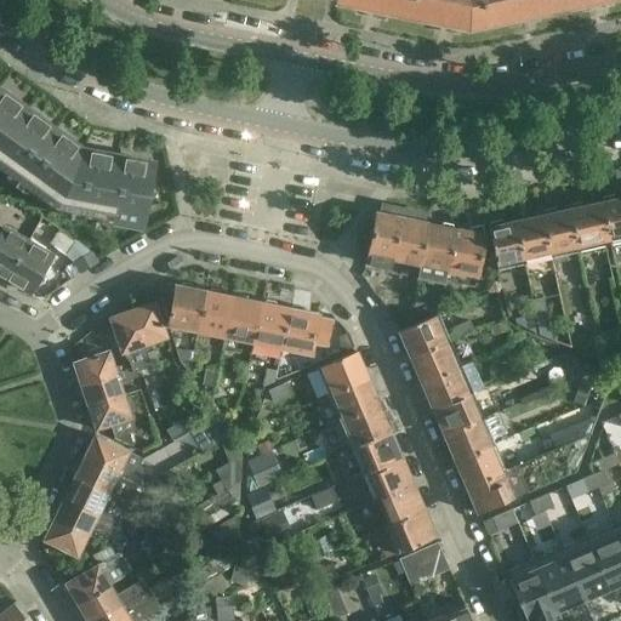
[(336,0),(336,3),(365,9),(365,10),(379,13),(379,11),(409,17),(411,0),(336,0)]
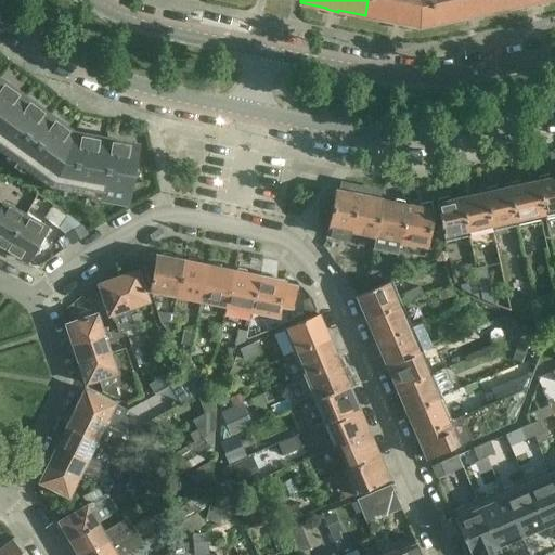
[(435,22),(429,0),(368,0),(365,15),(391,21),(391,22),(403,24),(403,23),(418,25),(435,22)]
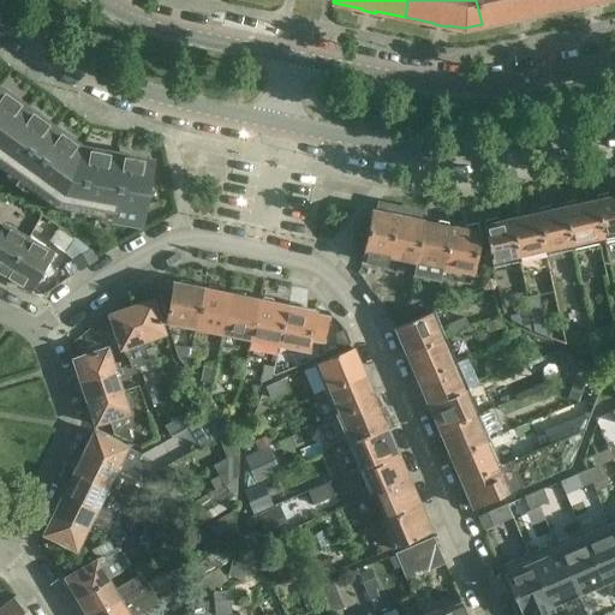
[(551,0),(476,0),(482,24),(512,18),(512,19),(525,17),(525,16),(554,9),(551,0)]
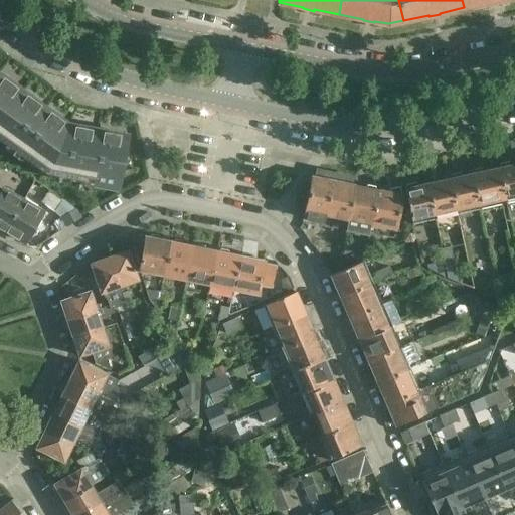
[(124,152),(127,136),(68,125),(0,74),(0,141),(13,151),(11,154),(12,154),(14,152),(46,175),(58,177),(57,181),(58,181),(59,177),(117,188),(122,160),(124,161),(126,153),(124,152)]
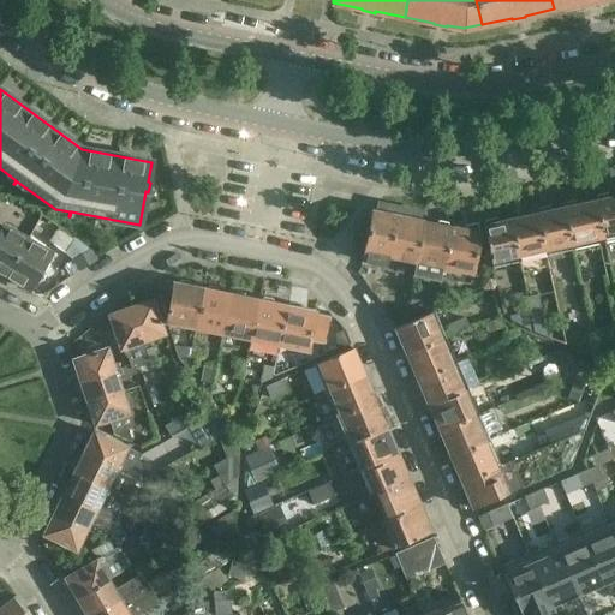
[(603,243),(614,240),(614,195),(608,197),(608,193),(596,196),(597,201),(593,201),(603,243)]
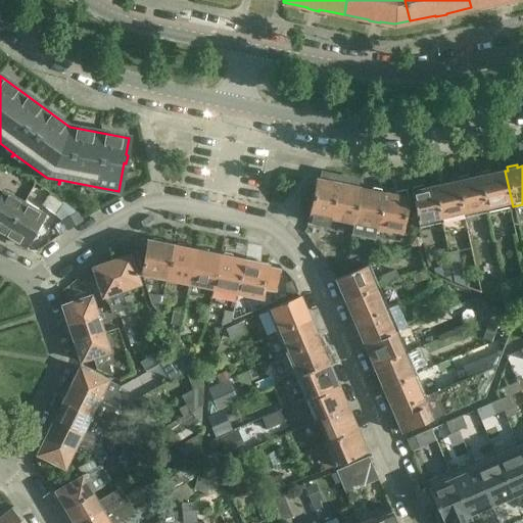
[(485,212),(509,207),(513,206),(505,171),(490,175),(489,171),(479,173),(480,177),(477,177),(482,197),(485,212)]
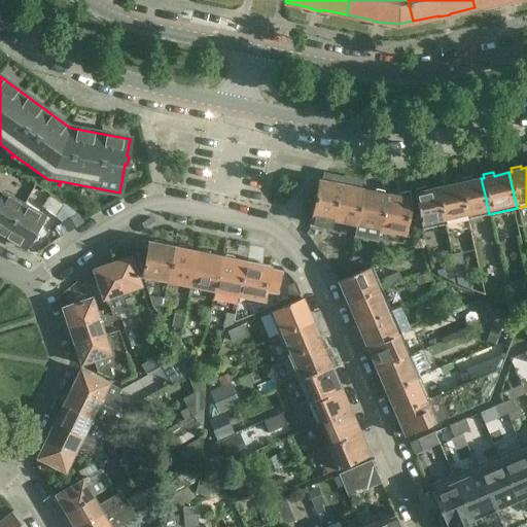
[(361,184),(322,177),(321,181),(318,180),(316,192),(311,191),(305,199),(304,201),(303,206),(306,216),(311,218),(310,224),(330,229),(331,221),(355,225),(362,189),(361,189),(361,184)]
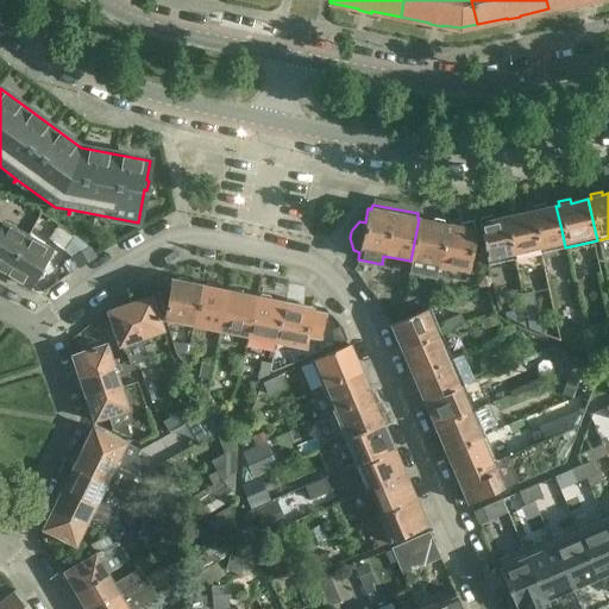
[(540,253),(565,248),(562,230),(556,206),(545,208),(544,205),(532,207),(533,211),(529,212),(534,230),(540,253)]
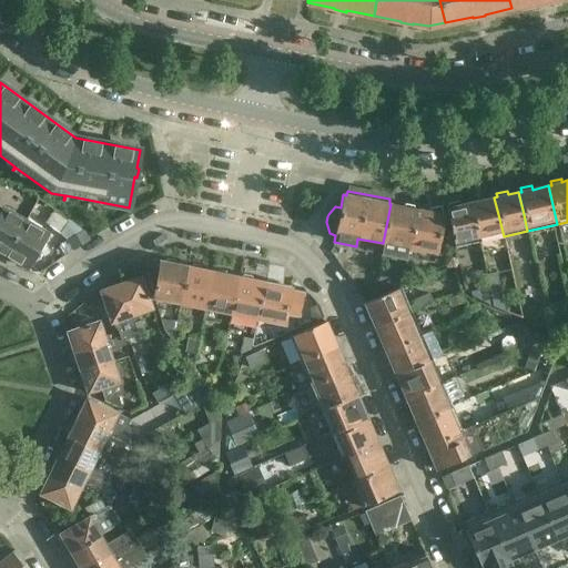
[(478,242),(504,236),(498,214),(494,198),(484,200),(483,196),(470,199),(472,203),(469,203),(473,214),(478,242)]
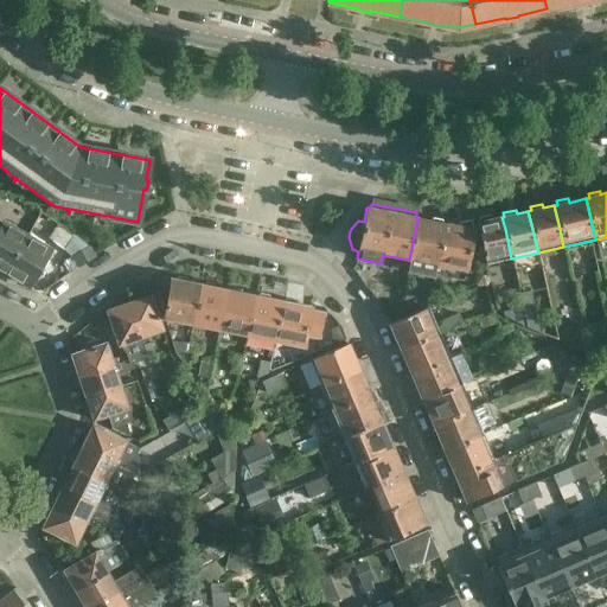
[(475,223),(485,264),(511,259),(505,229),(502,217),(491,219),(490,216),(478,218),(478,222),(475,223)]
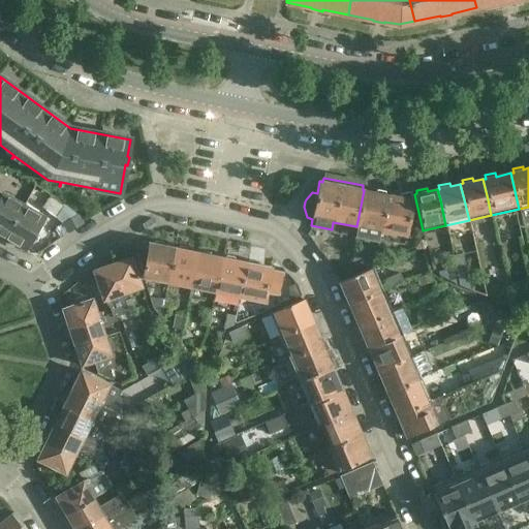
[(356,226),(380,231),(387,199),(390,195),(386,194),(385,191),(377,190),(374,192),(364,190),(356,226)]
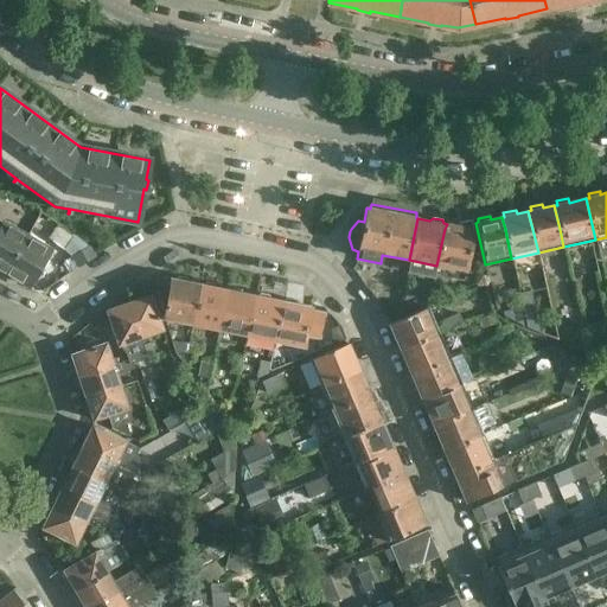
[(436,266),(465,272),(474,230),(472,230),(472,229),(470,219),(460,223),(458,227),(447,224),(445,229),(436,266)]
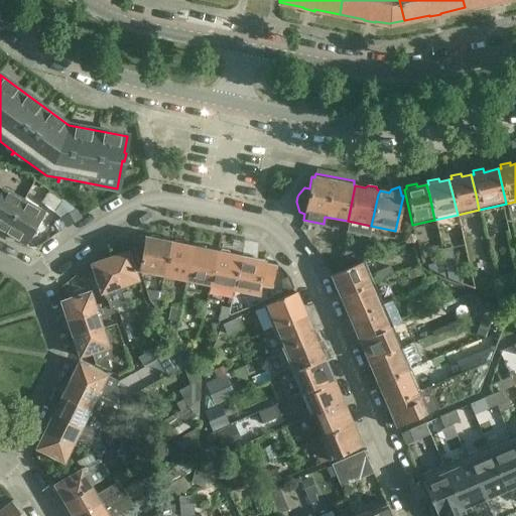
[(0,195),(0,229),(5,232),(22,202),(3,190),(0,195)]
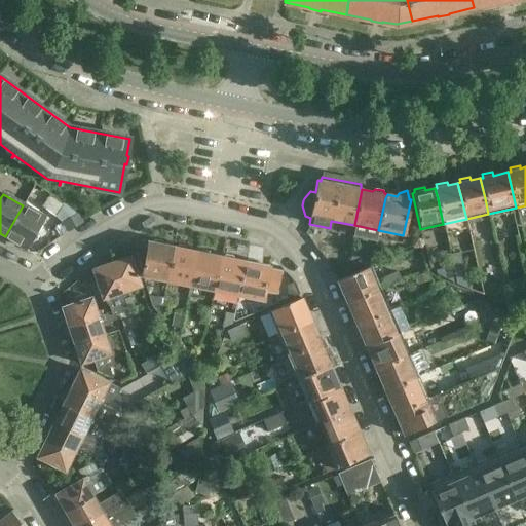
[(23,205),(5,236),(25,248),(43,218),(23,205)]
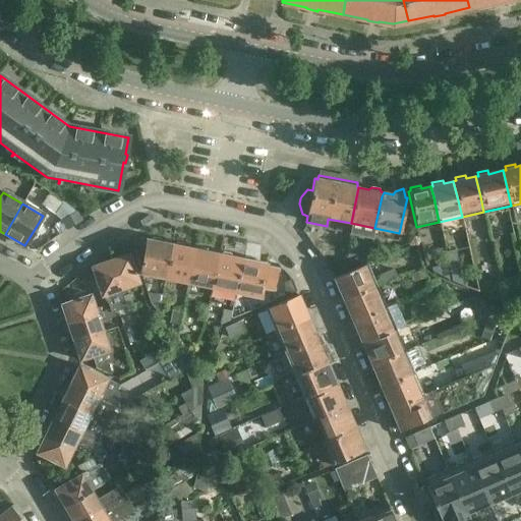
[(81,221),(80,218),(76,212),(60,220),(66,230),(81,221)]
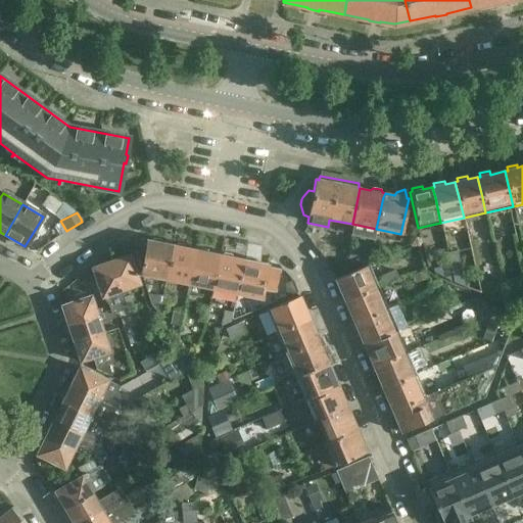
[(151,241),(147,241),(140,276),(164,281),(172,246),(161,244),(160,240),(153,239),(151,241)]
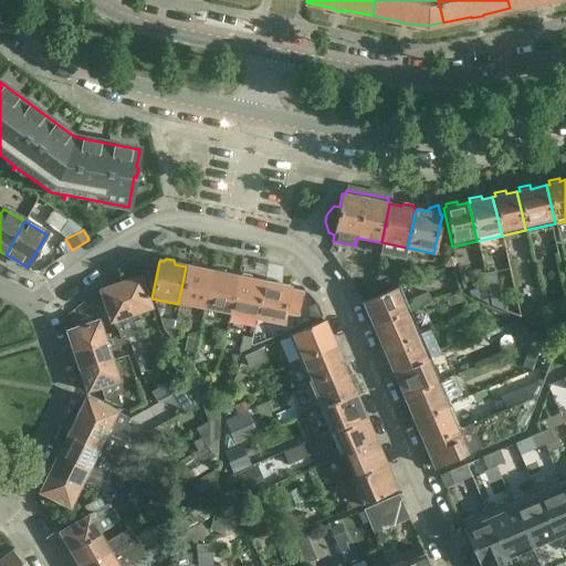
[(189,266),(186,266),(178,304),(203,310),(211,272),(200,269),(199,265),(191,264),(189,266)]
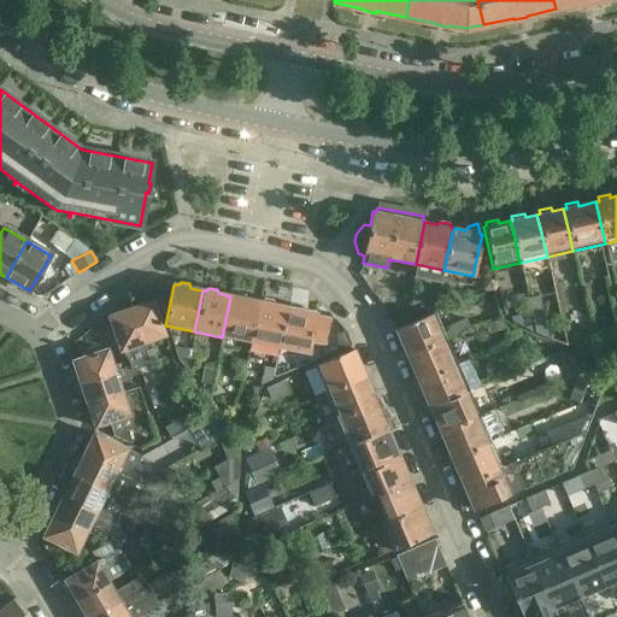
[(234,297),(230,297),(222,338),(250,344),(258,301),(246,299),(245,295),(236,293),(234,297)]
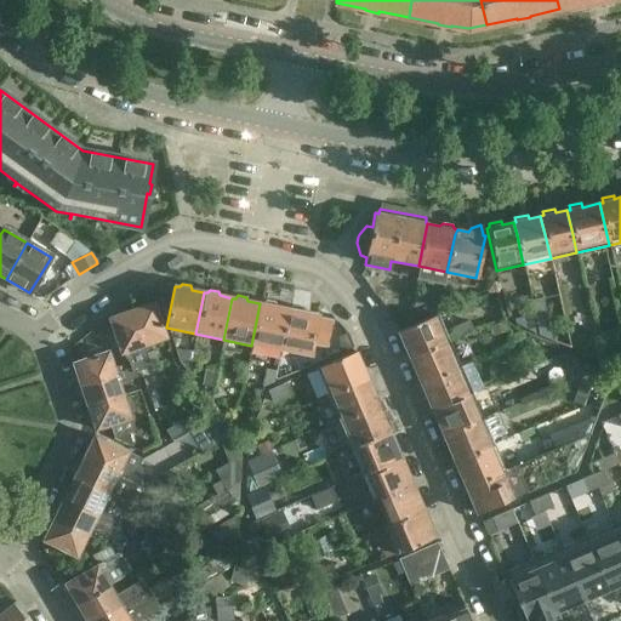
[(406,312),(399,297),(388,303),(394,317),(406,312)]
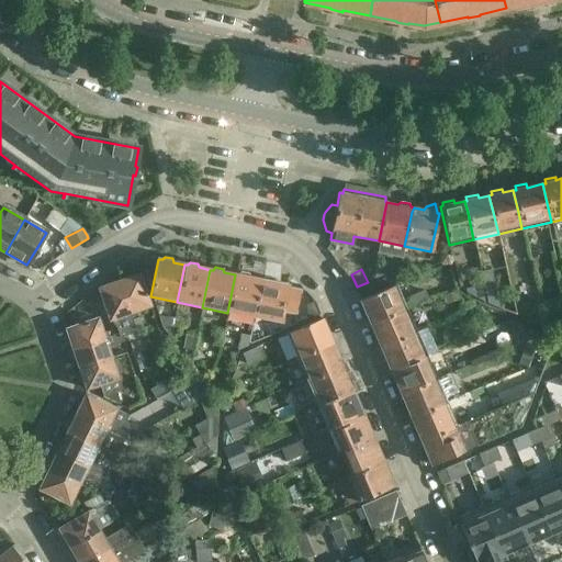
[(497,301),(491,269),(480,272),(483,285),(487,303),(497,301)]
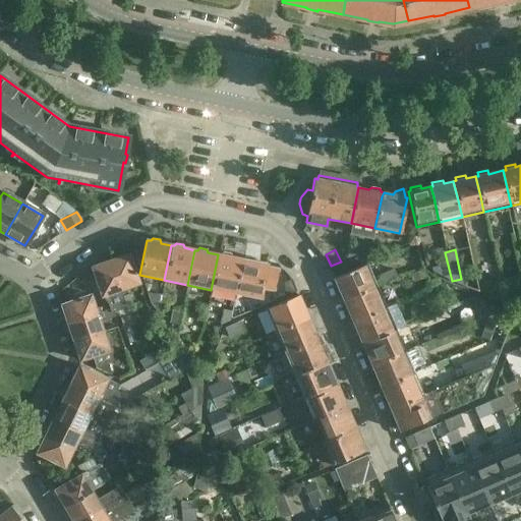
[(221,255),(218,254),(211,290),(234,294),(241,259),(231,257),(230,254),(223,252),(221,255)]
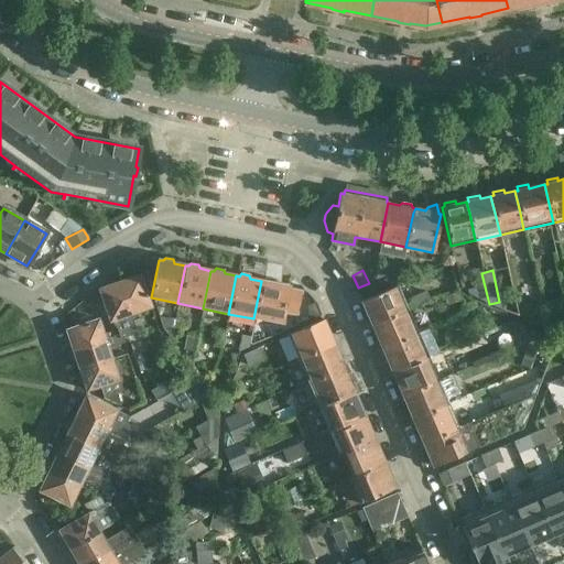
[(151,308),(139,275),(119,282),(132,320),(137,317),(136,313),(151,308)]
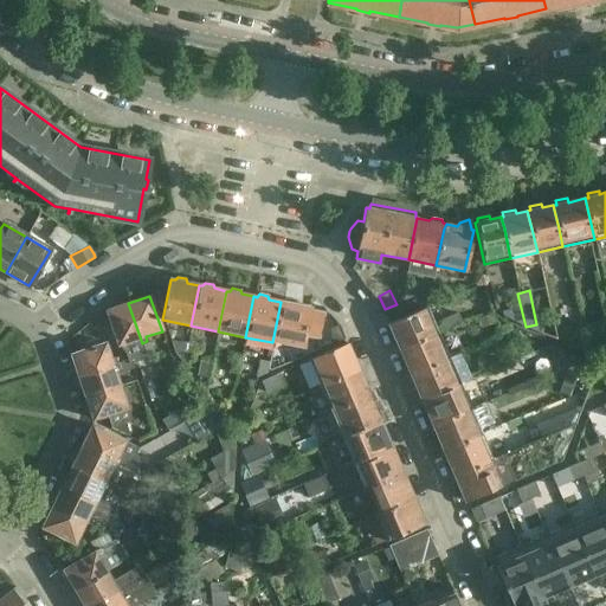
[(283,303),(281,302),(272,342),(301,349),(303,336),(317,340),(322,314),(308,311),(309,308),(297,305),(297,302),(284,298),(283,303)]
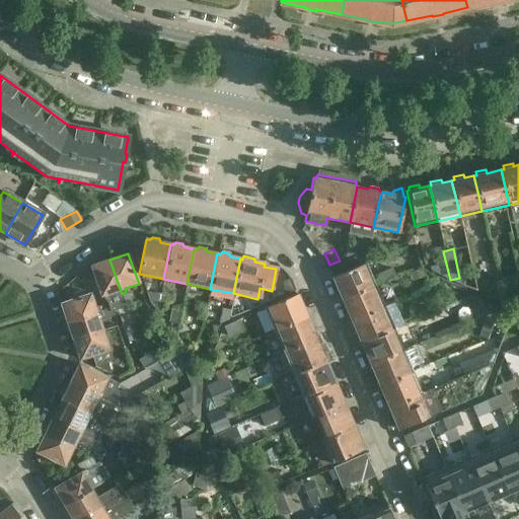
[(122,295),(122,294),(109,260),(91,267),(101,296),(105,302),(105,301),(108,308),(109,312),(126,306),(122,295)]
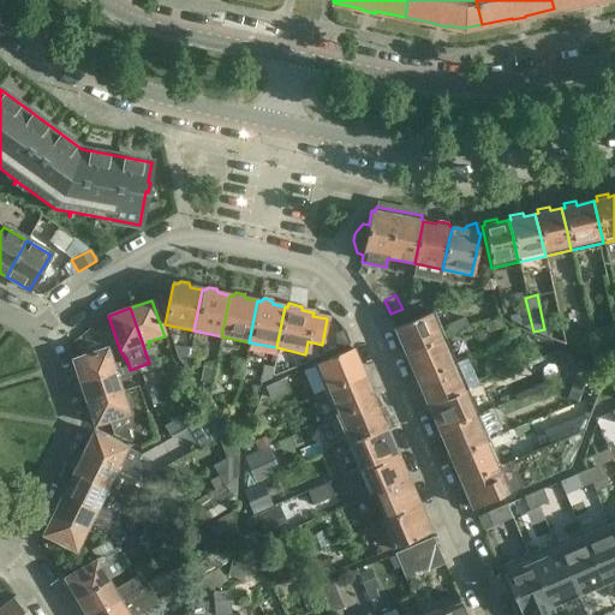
[(431,312),(394,328),(406,353),(442,338),(437,328),(431,312)]
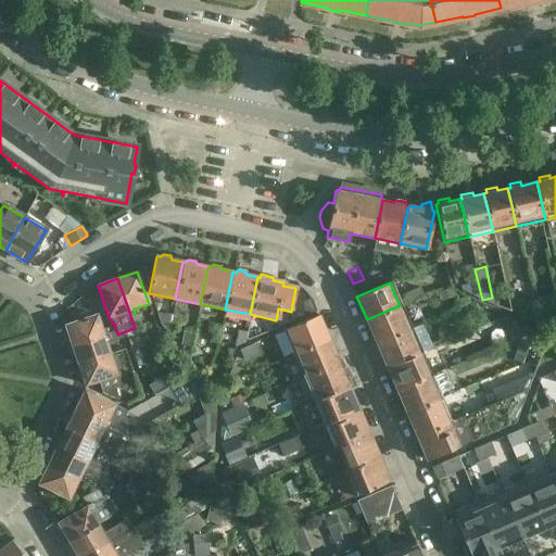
[(460,290),(482,300),(478,282),(460,286),(460,290)]
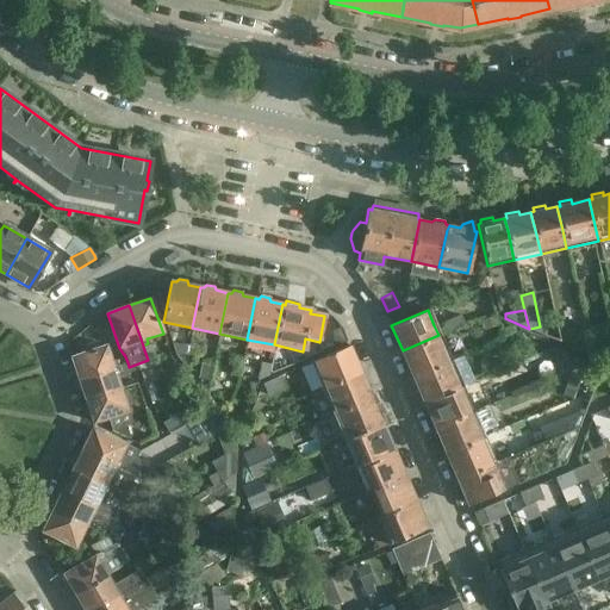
[(444,323),(448,331),(465,324),(460,316),(444,323)]
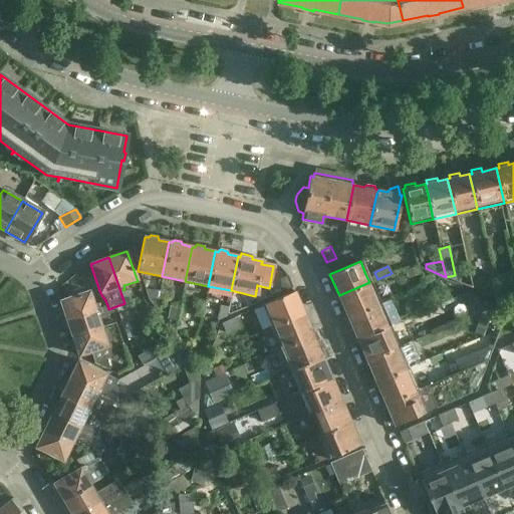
[(431,274),(420,279),(422,285),(434,280),(431,274)]
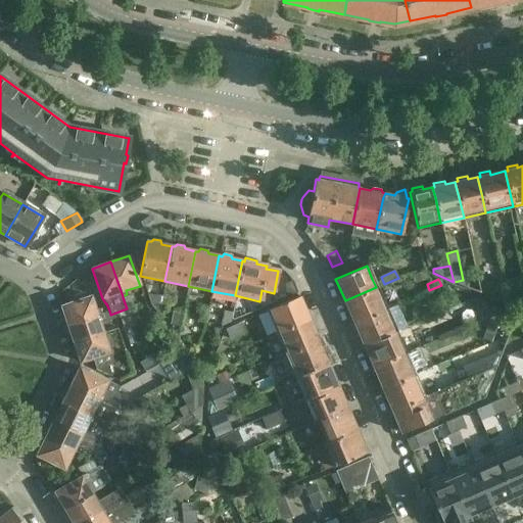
[(345,300),(354,323),(385,310),(376,287),(345,300)]
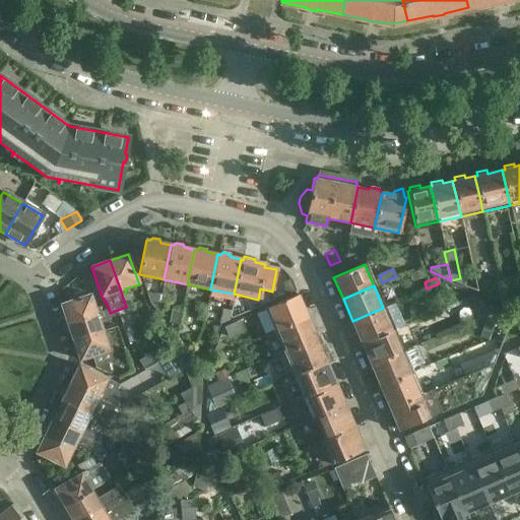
[(454,287),(449,294),(458,301),(463,295),(454,287)]
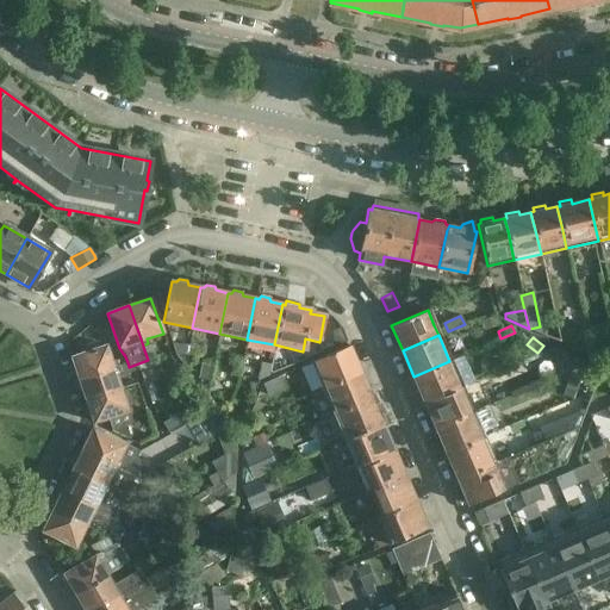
[(156,359),(156,358),(151,344),(143,347),(148,360),(148,361),(156,359)]
